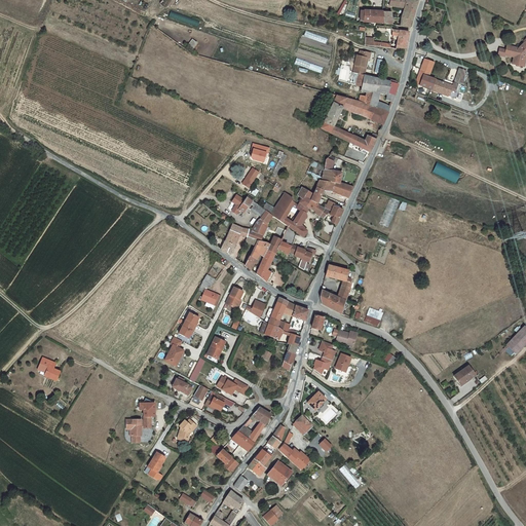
[(416,6),(417,2),(418,1),(414,0),(384,0),(391,1),(390,6),(405,8),(401,26),(410,27),(412,21),(414,13),(416,6)]
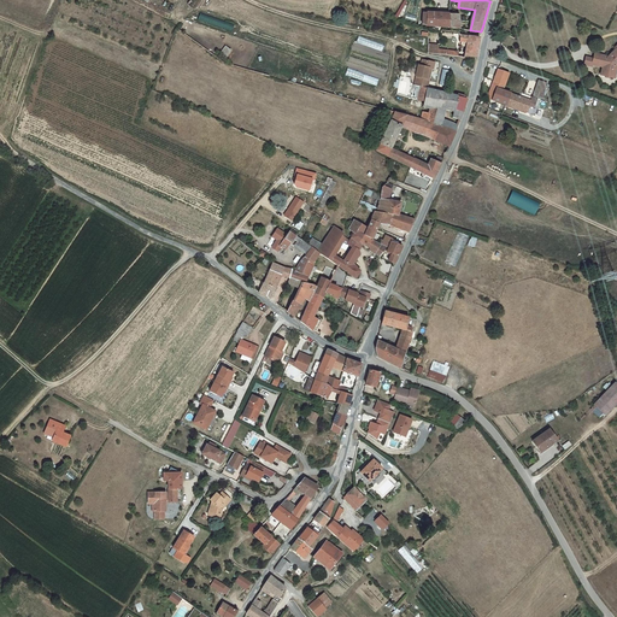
[(452,28),(450,13),(429,12),(428,24),(452,28)]
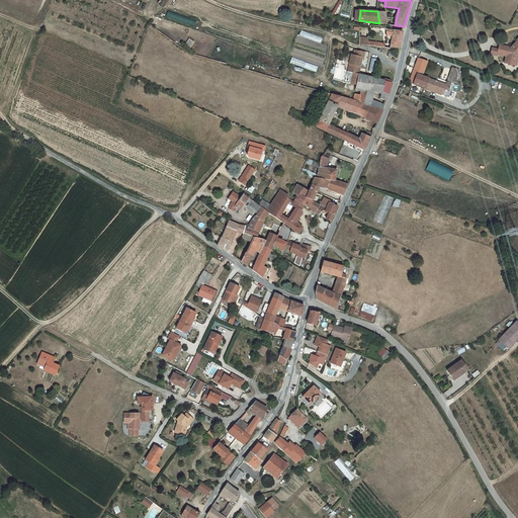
[(195,26),(197,20),(168,11),(166,16),(195,26)]
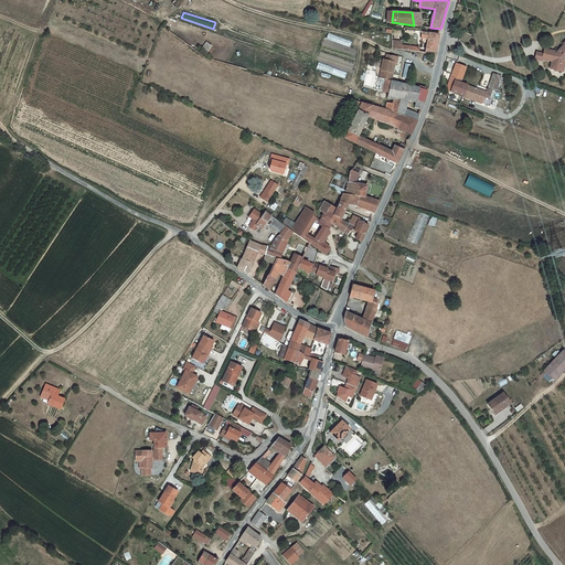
[(423,14),(412,12),(414,25),(417,25),(423,27),(423,14)]
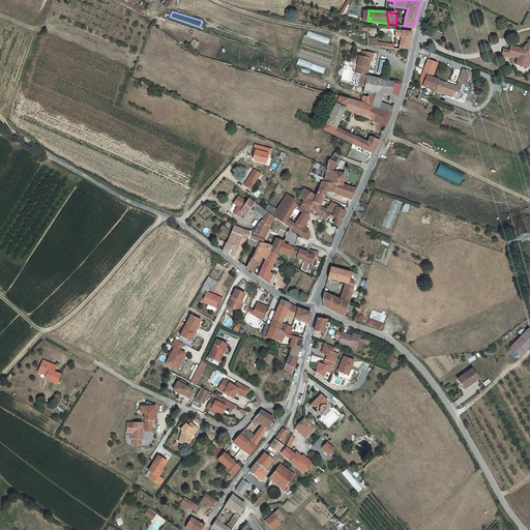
[(382,25),(378,29),(381,29),(380,32),(395,35),(396,31),(393,27),(382,25)]
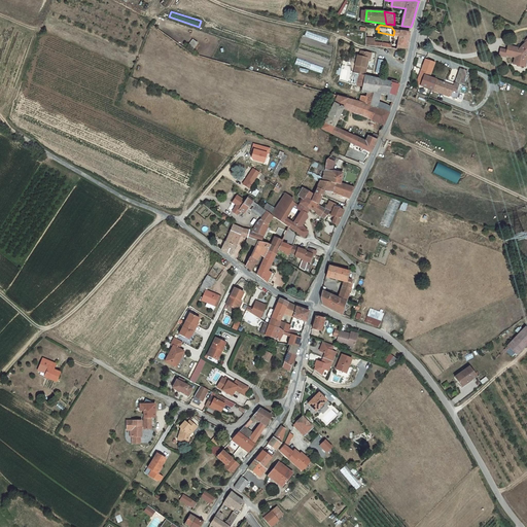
[(376,29),(365,26),(364,32),(363,45),(376,47),(377,43),(378,32),(379,29),(376,29)]
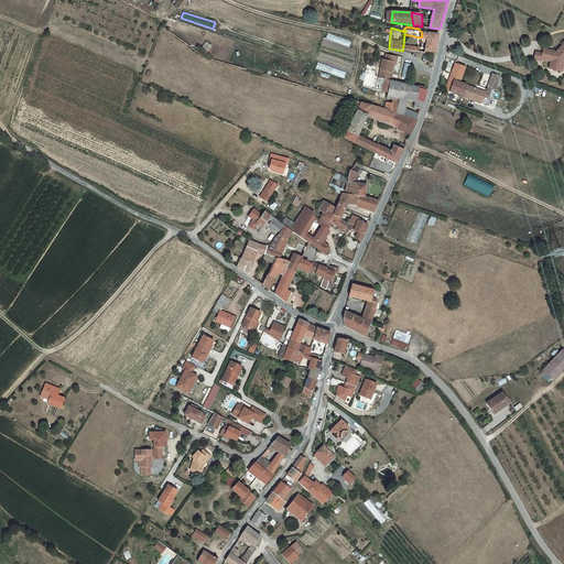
[(440,35),(422,33),(421,38),(420,49),(424,50),(423,51),(435,53),(440,35)]
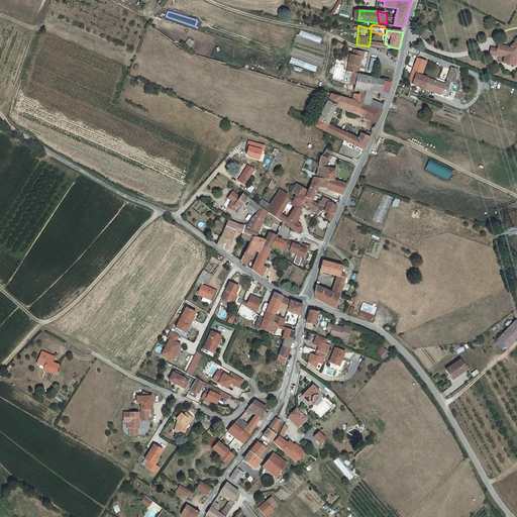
[(512,65),(514,55),(515,56),(516,54),(516,53),(516,36),(514,40),(515,41),(509,46),(507,48),(504,47),(505,45),(498,44),(497,48),(496,54),(504,56),(503,61),(506,62),(506,63),(512,65)]
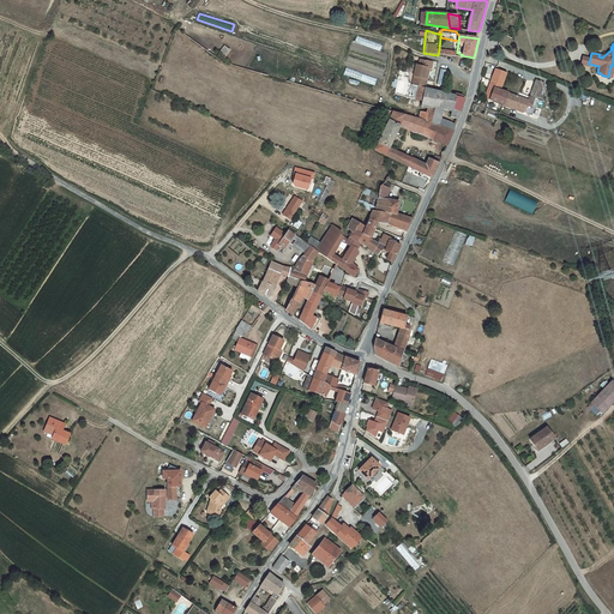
[(220,54),(228,58),(230,48),(223,46),(220,54)]
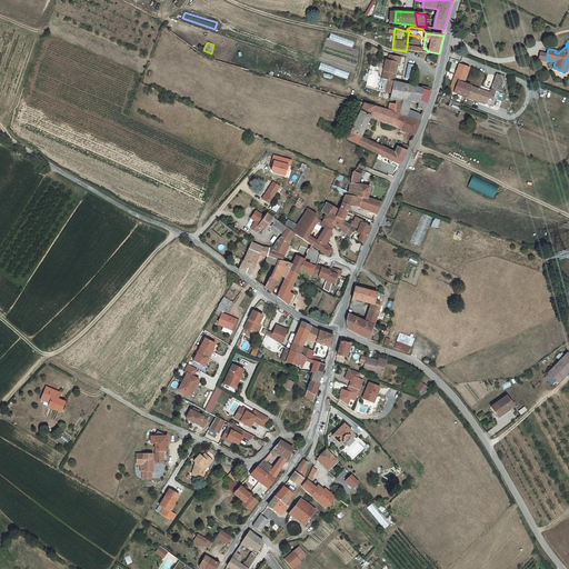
[(387,81),(392,82),(395,75),(392,73),(395,65),(398,66),(400,59),(389,57),(388,62),(385,62),(381,72),(383,73),(381,80),(387,81)]
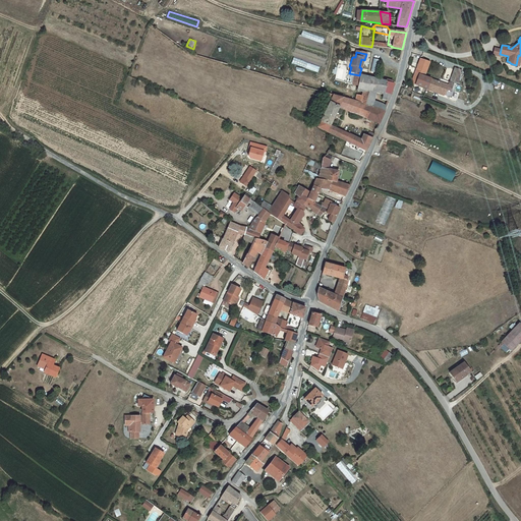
[(292,63),(308,68),(310,62),(293,57),(292,63)]
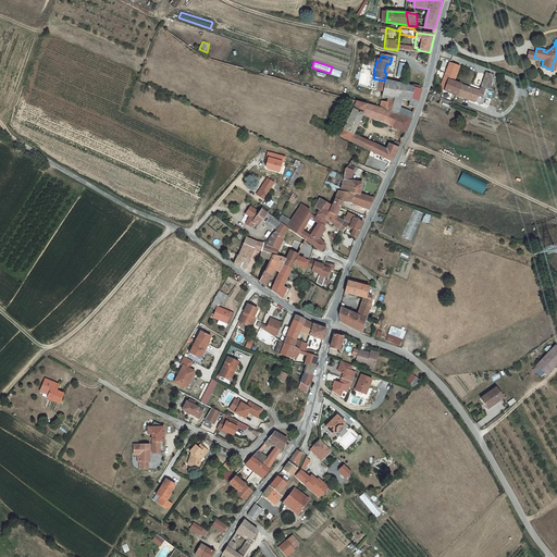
[(449,63),(443,78),(453,83),(459,67),(449,63)]
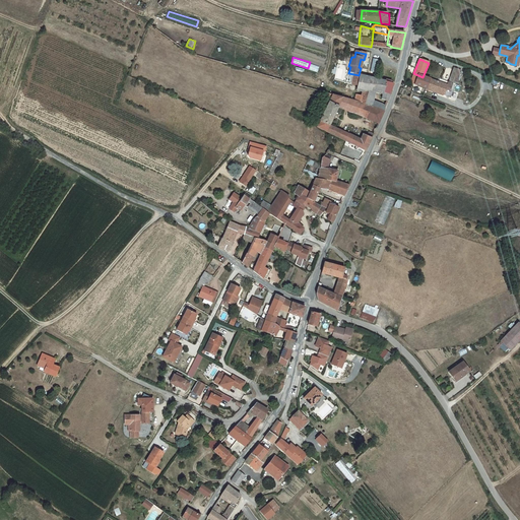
[(465,68),(456,65),(448,87),(423,77),(413,73),(411,78),(417,81),(415,86),(452,101),(465,68)]
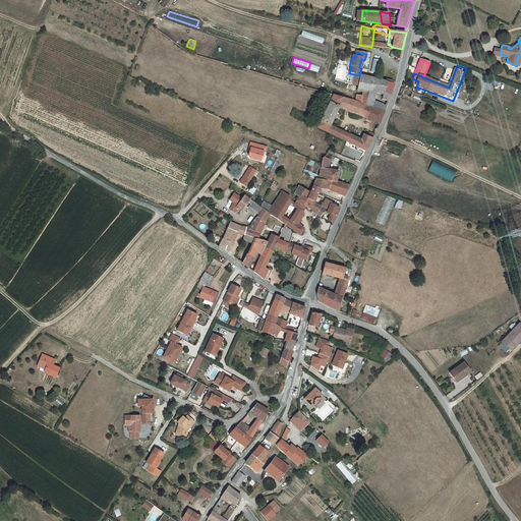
[(359,87),(361,76),(359,75),(354,74),(352,85),(359,87)]
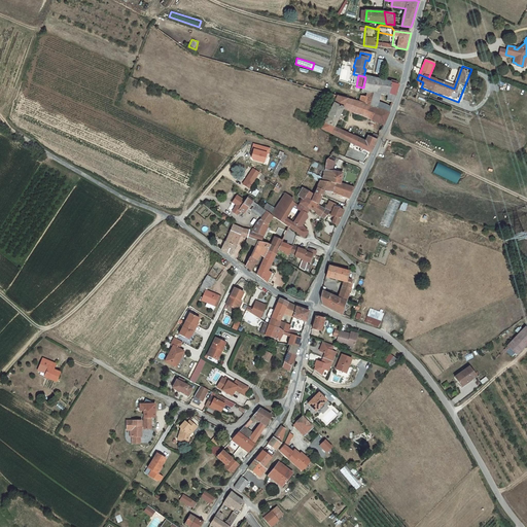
[(395,97),(398,84),(371,78),(365,77),(363,88),(362,94),(367,95),(372,91),(381,94),(388,96),(387,101),(393,102),(395,97)]
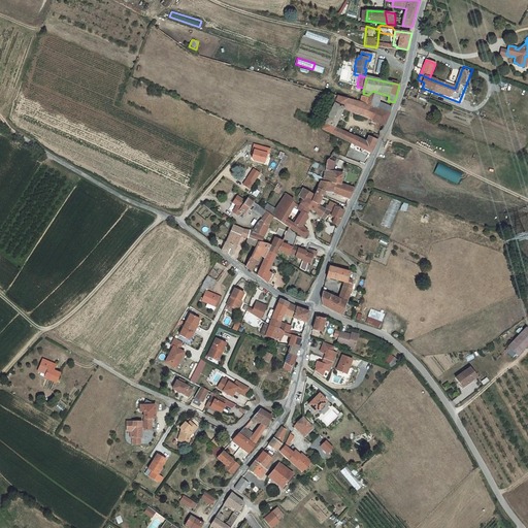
[(377,103),(382,94),(372,91),(368,95),(367,99),(366,105),(375,108),(377,103)]
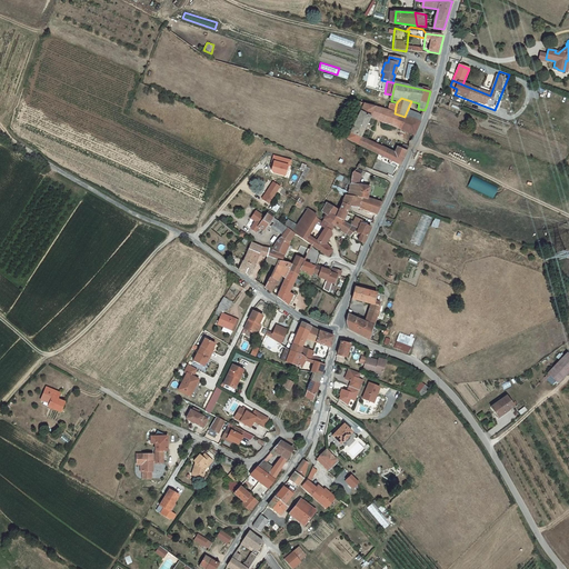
[(346,141),(366,150),(400,166),(407,152),(408,151),(399,146),(395,152),(359,138),(370,117),(415,136),(421,122),(405,117),(395,113),(388,112),(380,109),(356,101),(355,105),(362,108),(346,141)]
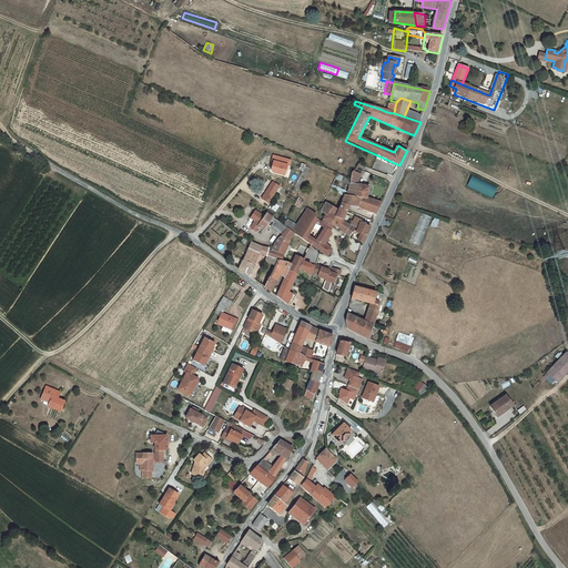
[(404,117),(421,122),(421,115),(406,111),(404,117)]
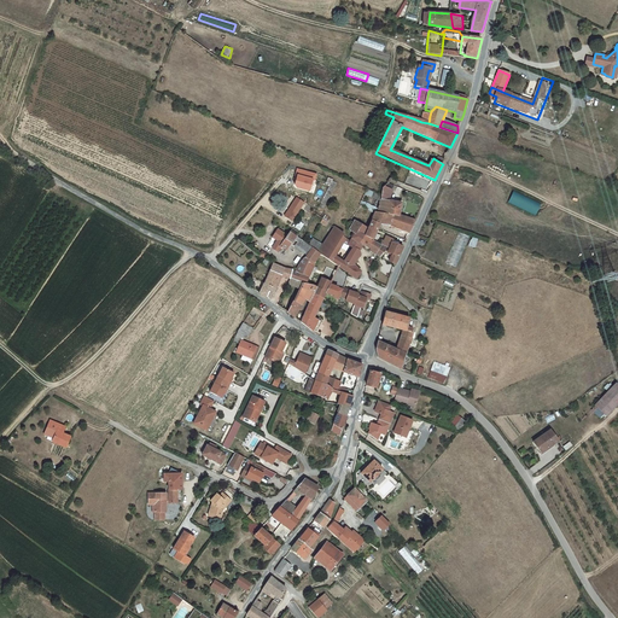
[(318,176),(297,167),(292,178),(295,185),(309,192),(318,176)]
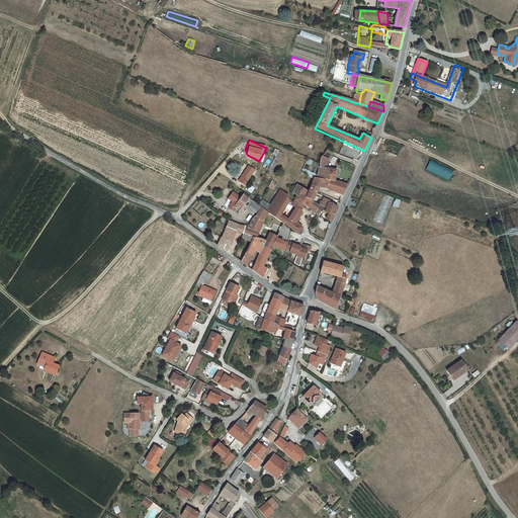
[(272,154),(275,155),(269,171),(273,173),(281,152),(274,150),(272,154)]
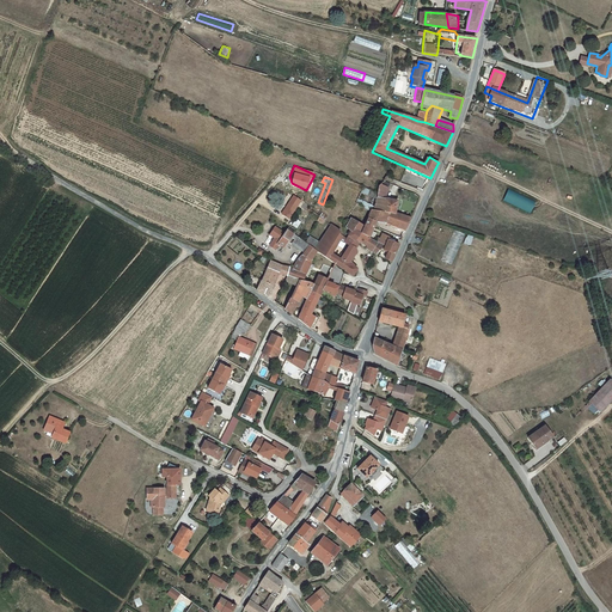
[(380,184),(377,191),(375,196),(383,197),(387,188),(380,184)]
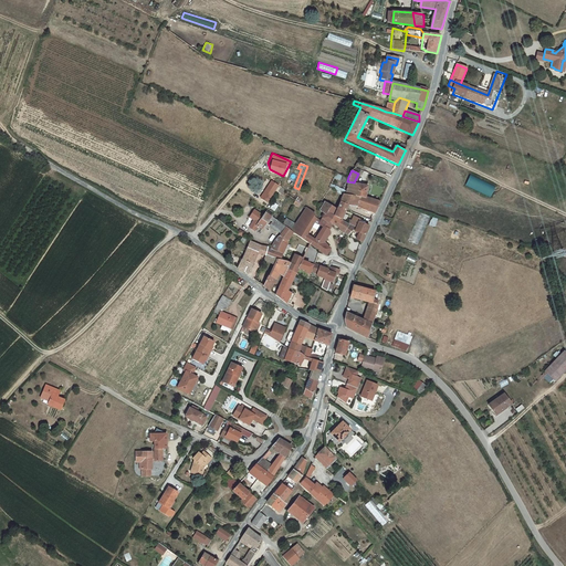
[(492,197),(496,185),(470,176),(465,187),(492,197)]
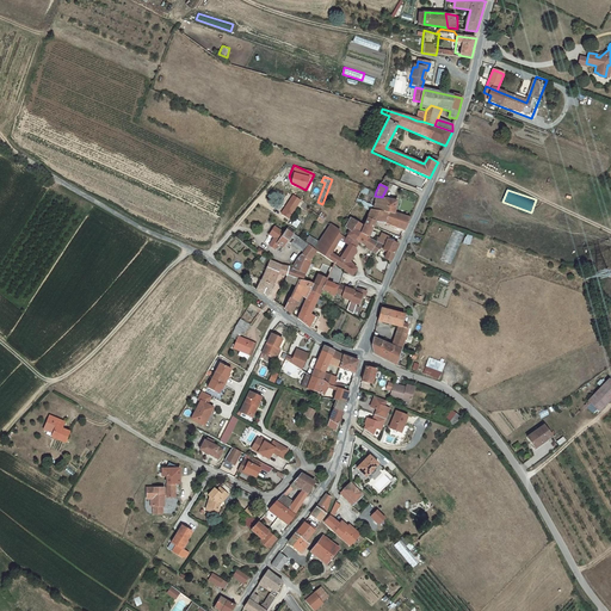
[(382,197),(375,196),(371,208),(390,210),(392,209),(395,201),(382,197)]
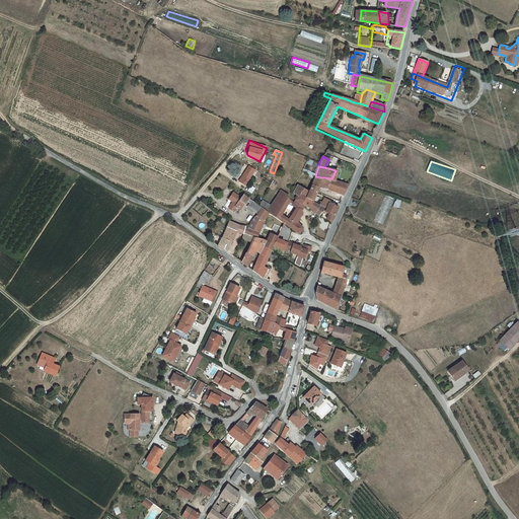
[(248,167),(238,182),(244,186),(253,171),(248,167)]
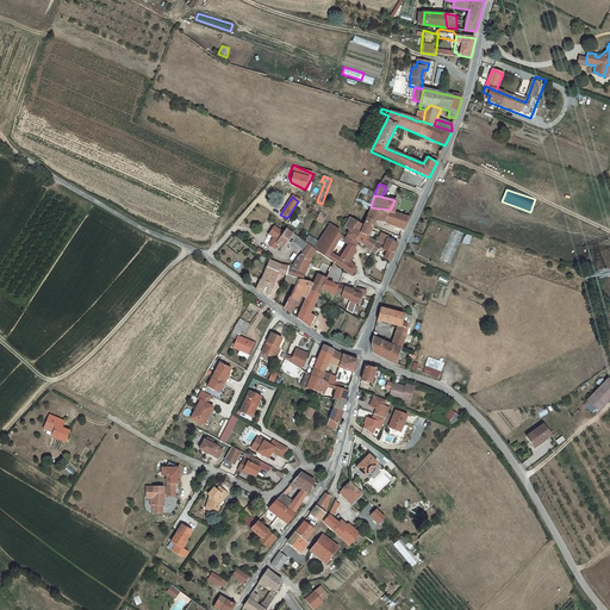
[(402,230),(408,215),(391,209),(390,210),(371,207),(368,207),(367,209),(365,216),(366,216),(359,232),(366,235),(372,219),(384,221),(391,223),(390,225),(402,230)]
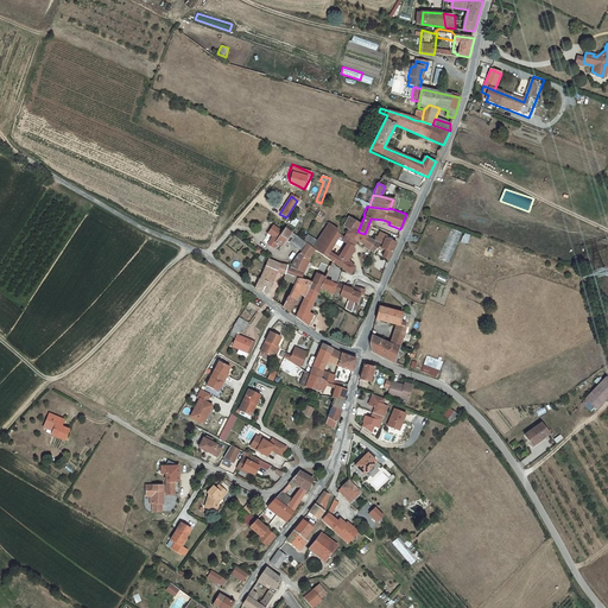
[(363,241),(366,235),(365,234),(358,232),(356,232),(356,230),(360,222),(348,216),(343,226),(349,229),(346,234),(355,239),(355,238),(363,241)]
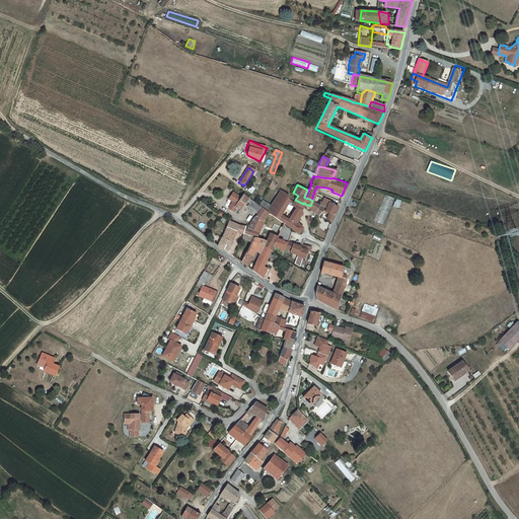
[(267,211),(270,213),(272,214),(286,194),(285,194),(281,191),(280,190),(272,203),(267,211)]
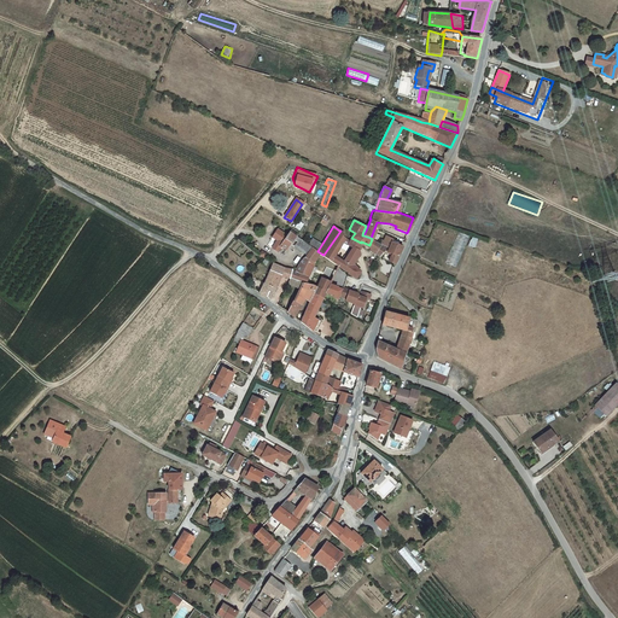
[(283,244),(287,237),(277,231),(272,238),(278,242),(283,244)]
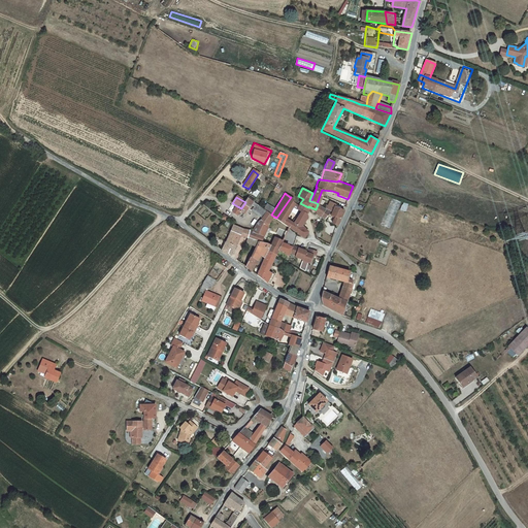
[(276,218),(282,222),(288,227),(296,231),(296,232),(304,236),(307,231),(302,225),(305,220),(298,217),(295,223),(286,218),(296,203),(293,201),(294,200),(291,197),(276,218)]
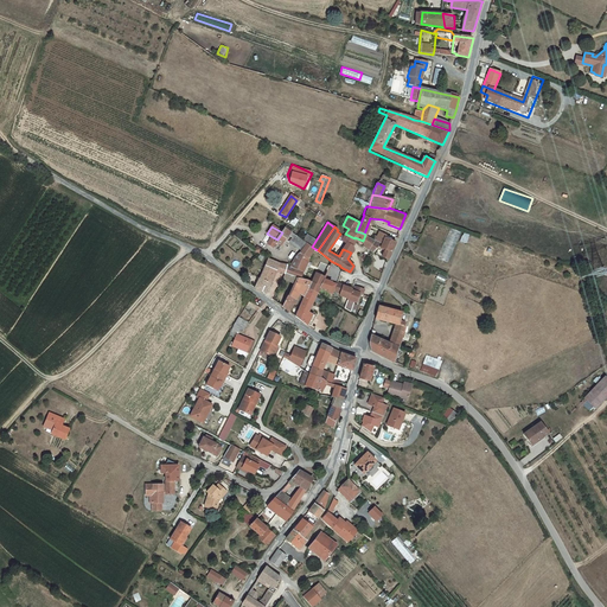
[(292,232),(285,228),(282,232),(278,240),(273,237),(268,244),(274,248),(275,244),(282,248),(292,232)]
